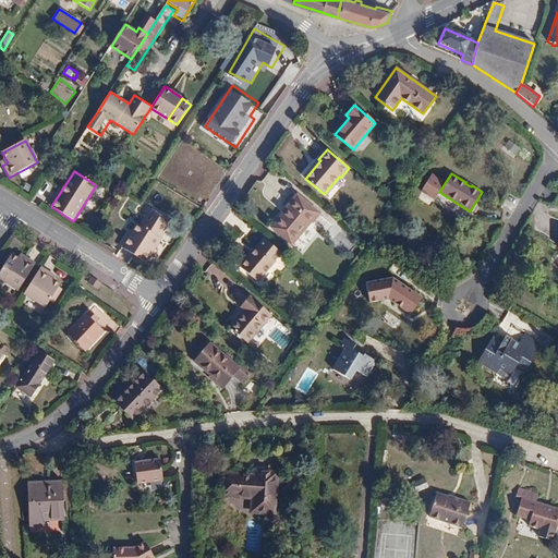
[(292,244),(311,222),(313,223),(320,214),(298,195),(270,227),(292,244)]
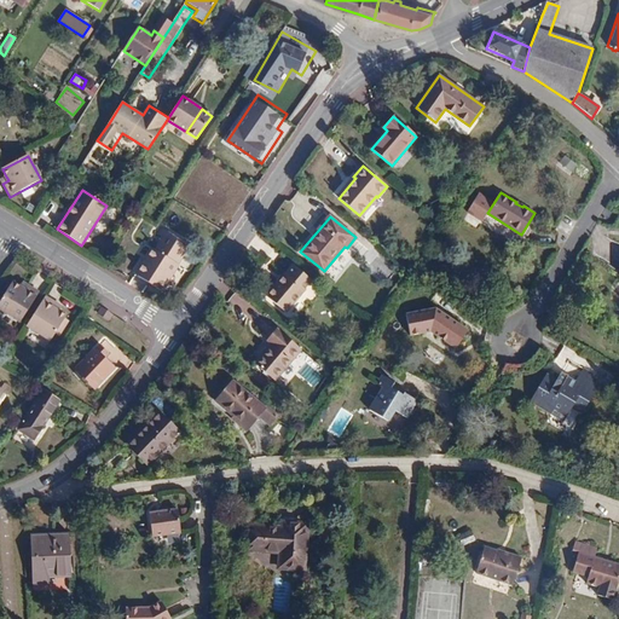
[(175,262),(186,247),(168,235),(169,232),(162,227),(157,236),(162,239),(156,250),(151,248),(134,275),(162,291),(179,265),(178,264),(175,262)]
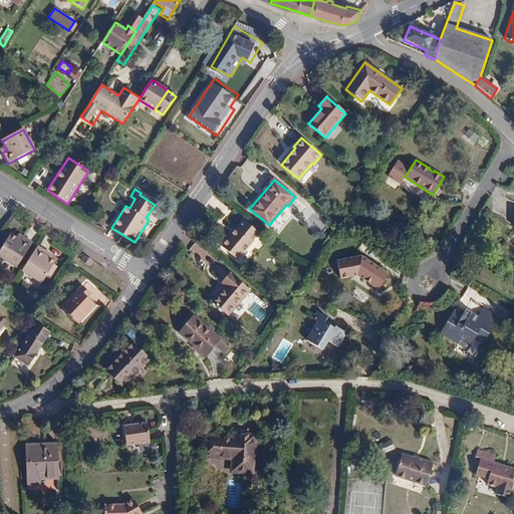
[(157,206),(155,205),(146,218),(148,219),(157,206)]
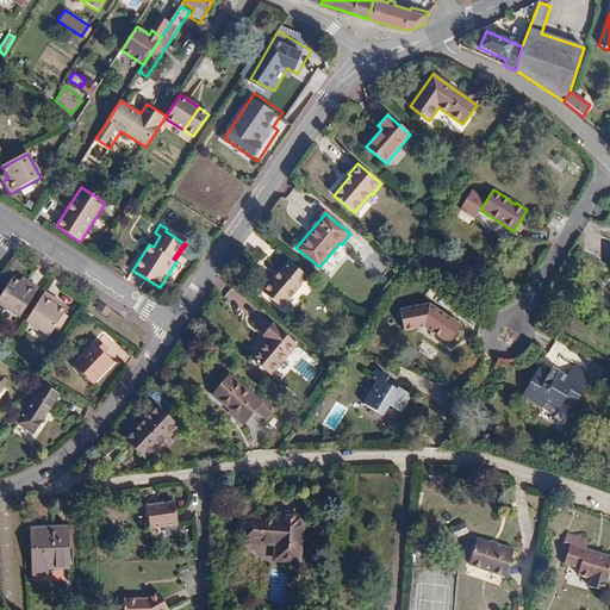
[(281,307),(307,278),(288,261),(262,292),(281,307)]
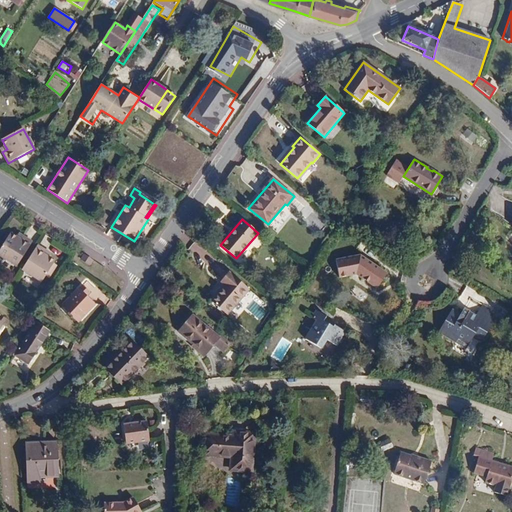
[(20,239),(16,236),(11,233),(0,250),(0,255),(17,266),(32,242),(22,235),(20,239)]
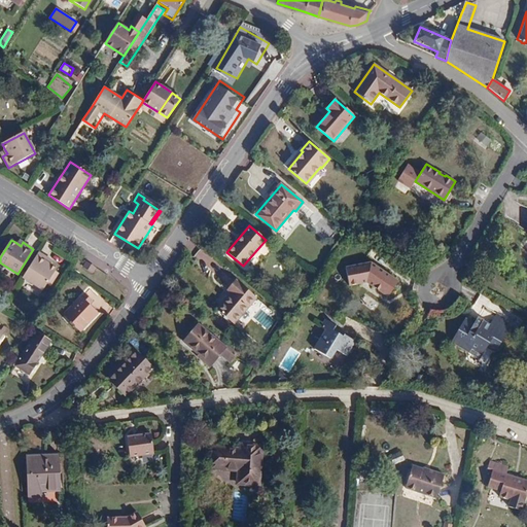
[(49,259),(39,252),(23,278),(43,290),(58,269),(51,265),(47,262),(49,259)]
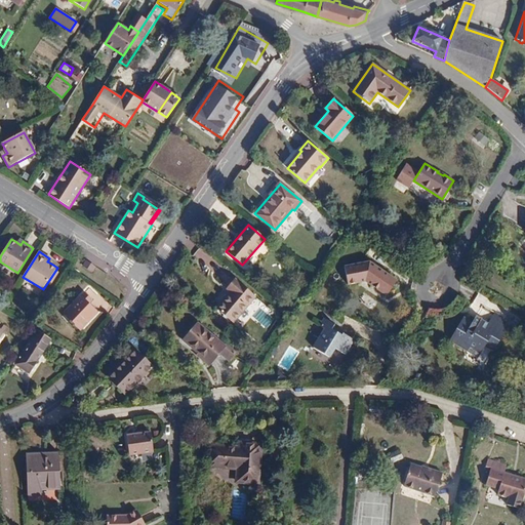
[(82,266),(92,273),(96,268),(86,260),(82,266)]
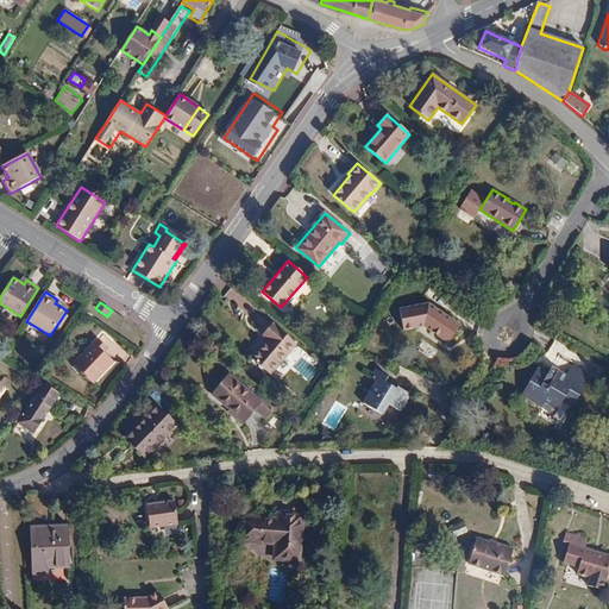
[(452,345),(465,324),(432,302),(401,309),(407,332),(425,327),(452,345)]
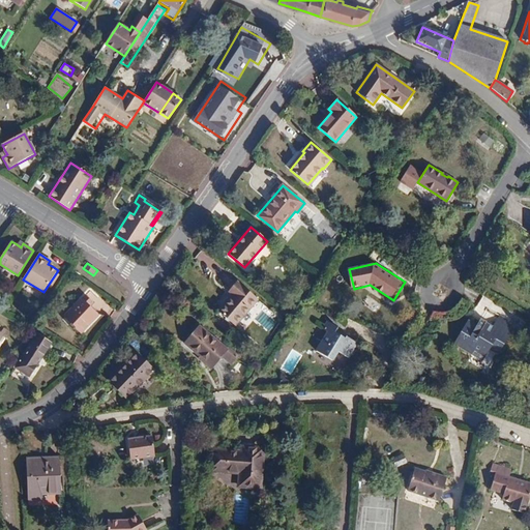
[(235,325),(258,299),(236,281),(228,291),(233,294),(218,312),(235,325)]
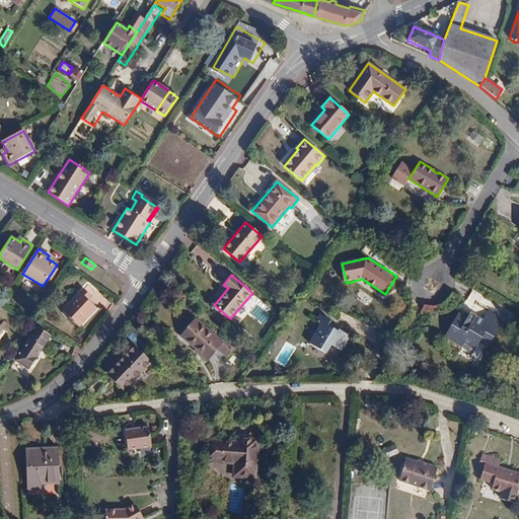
[(81,294),(64,312),(78,326),(95,307),(87,300),(91,295),(83,287),(79,292),(81,294)]
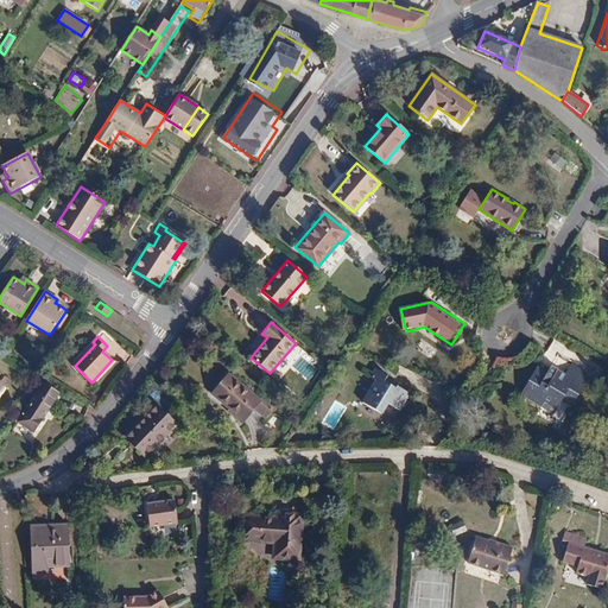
[(545,400),(557,407),(561,401),(571,407),(586,385),(578,380),(583,372),(582,367),(572,361),(565,374),(562,379),(555,374),(557,369),(558,369),(551,365),(546,374),(537,367),(520,394),(542,406),(545,400)]
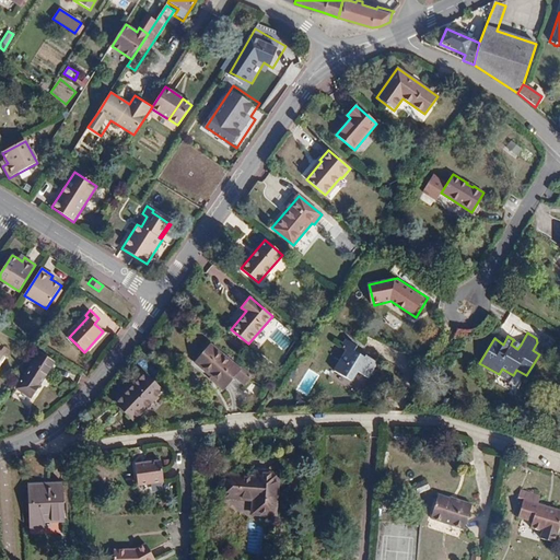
[(368,377),(377,362),(366,356),(364,358),(354,351),(358,346),(347,339),(341,348),(346,350),(334,371),(351,382),(358,371),(368,377)]
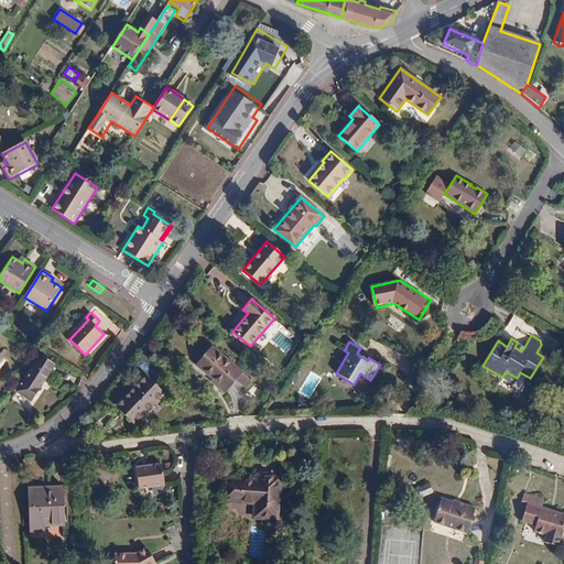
[(216,380),(214,383),(225,392),(242,372),(212,347),(197,365),(213,378),(216,380)]
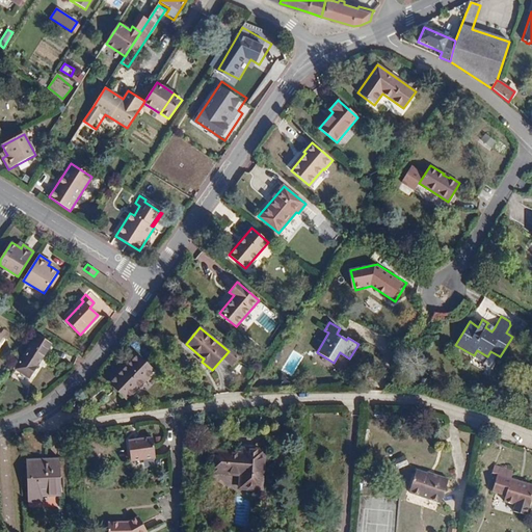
[(0,342),(2,339),(6,340),(9,335),(3,330),(0,335),(0,334),(0,342)]
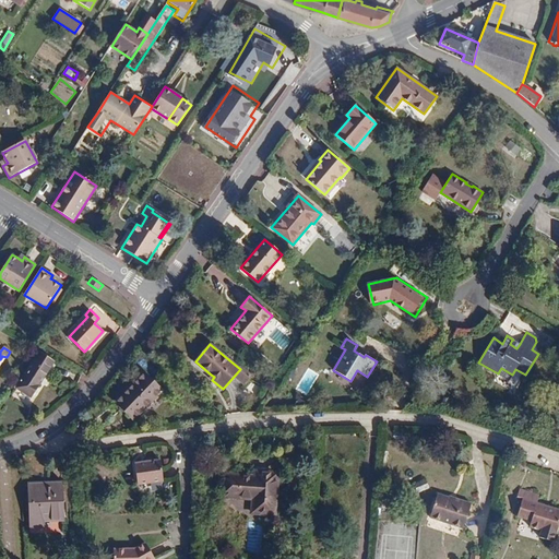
[(31,397),(54,363),(38,354),(16,389),(31,397)]
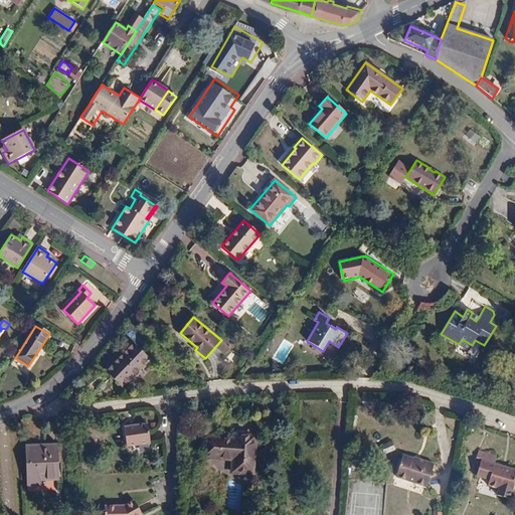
[(469,350),(472,345),(462,339),(459,344),(469,350)]
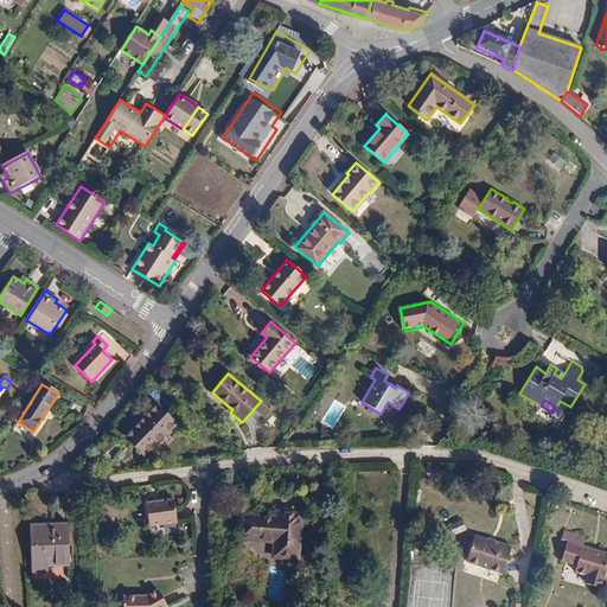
[(145,458),(177,425),(158,406),(126,439),(145,458)]
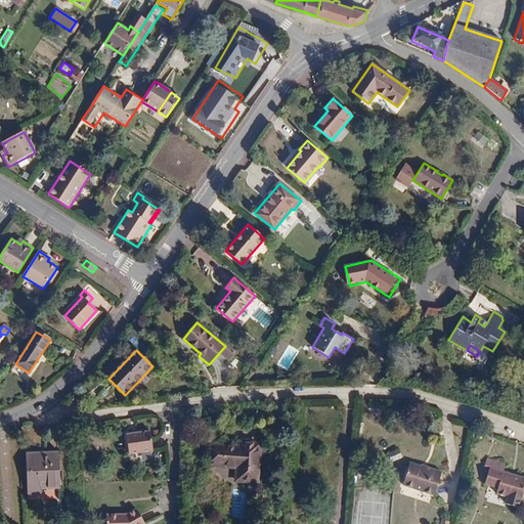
[(153,451),(150,432),(127,435),(129,454),(153,451)]
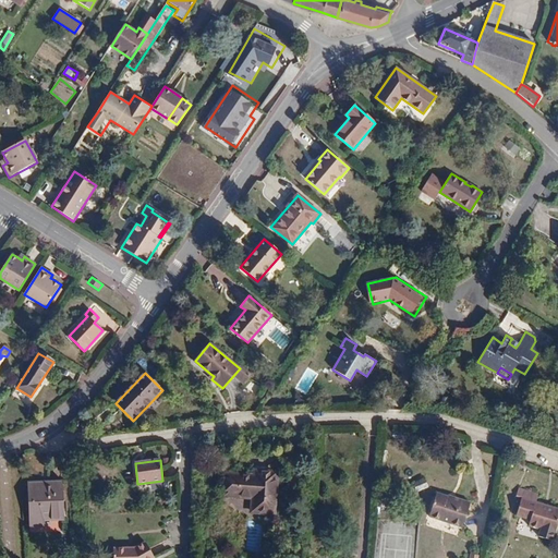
[(225,496),(253,498),(252,513),(274,514),(277,473),(254,471),(254,476),(226,474),(225,496)]
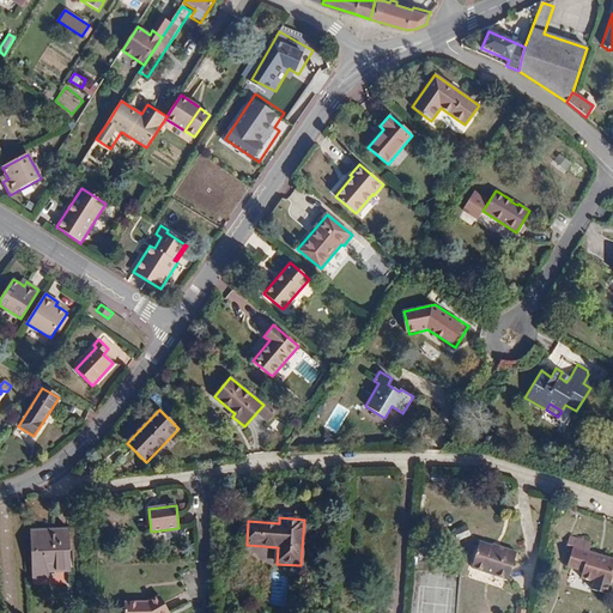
[(459,541),(469,536),(466,527),(455,532),(459,541)]
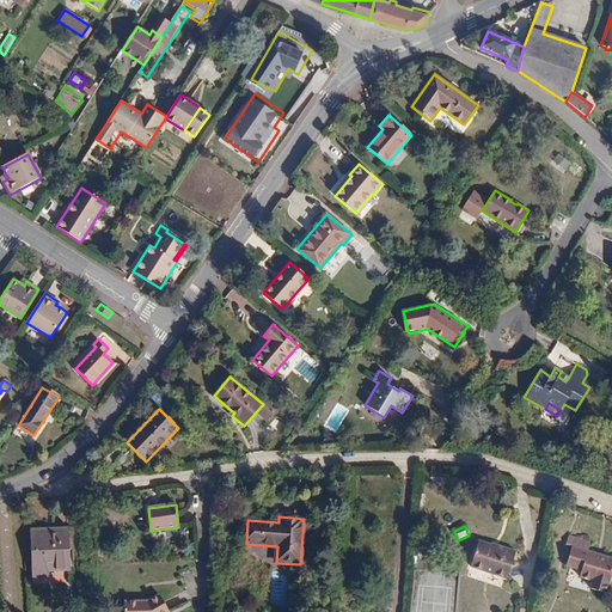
[(69,568),(68,528),(53,528),(53,533),(43,533),(43,531),(31,531),(32,577),(46,576),(46,569),(69,568)]
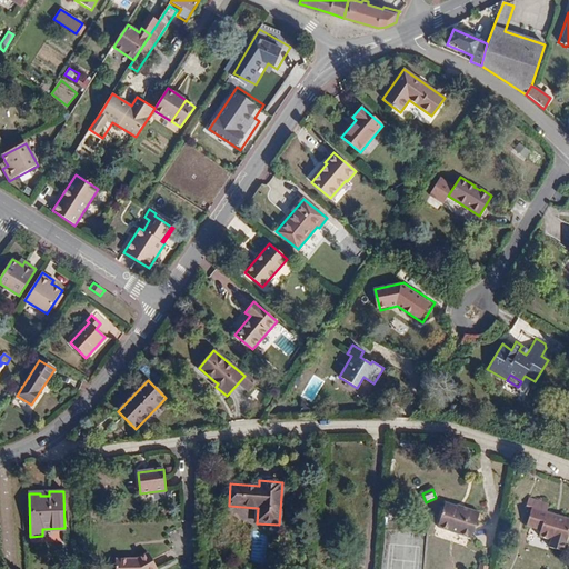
[(463,508),(462,509),(445,503),(438,527),(470,538),(479,513),(463,508)]
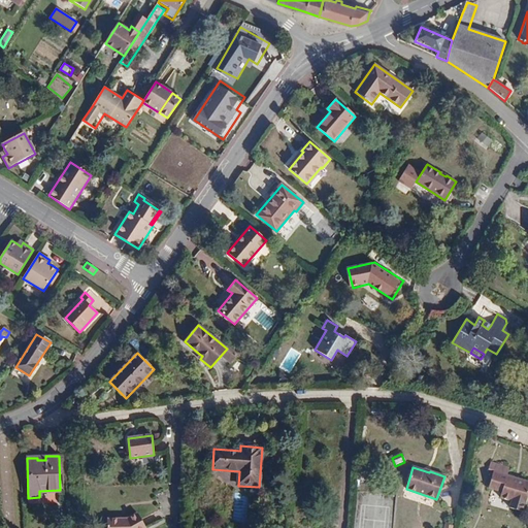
[(489,487),(501,491),(499,497),(512,501),(509,508),(522,513),(527,491),(527,481),(506,474),(507,474),(494,470),(489,487)]
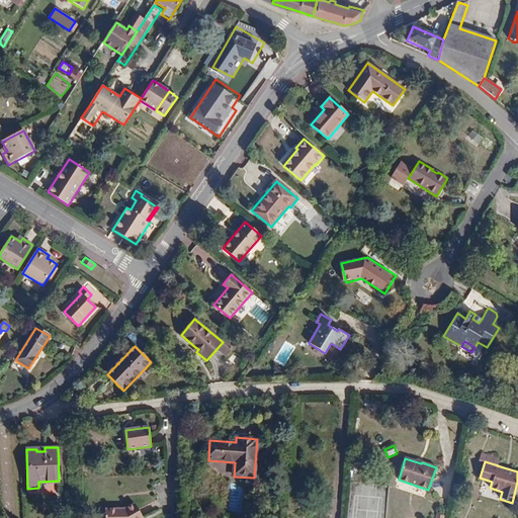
[(104,509),(104,517),(143,517),(135,504),(126,508),(104,509)]
